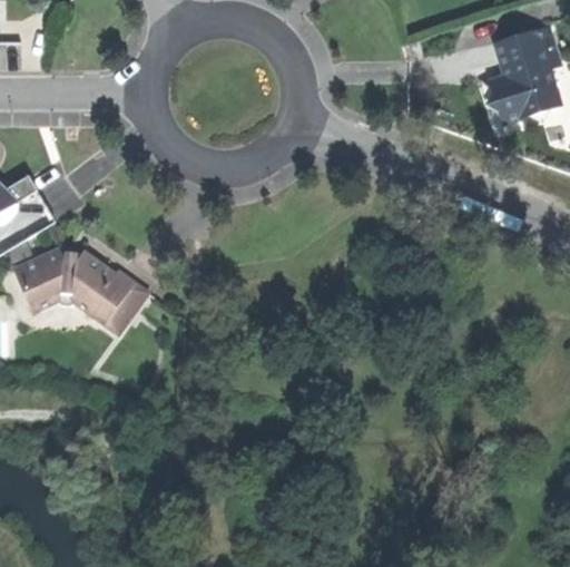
[(498,106),(503,123),(562,103),(548,61),(554,58),(544,26),(493,42),(504,76),(490,80),(498,106)]
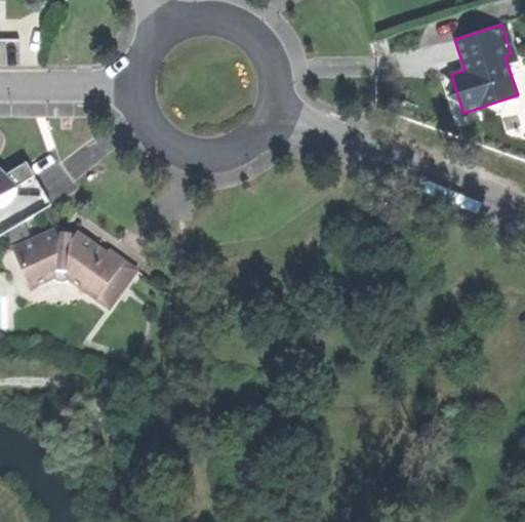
[(524,65),(520,50),(511,53),(505,56),(518,94),(524,91),(524,65)]
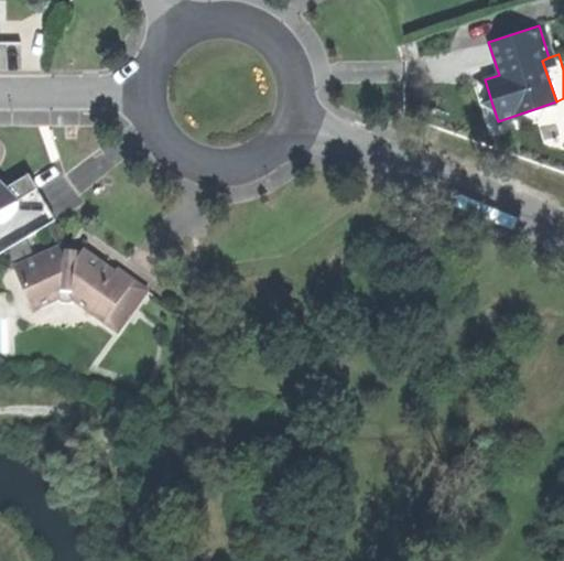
[(0,250),(52,220),(33,191),(36,189),(29,174),(4,186),(0,182),(0,250)]
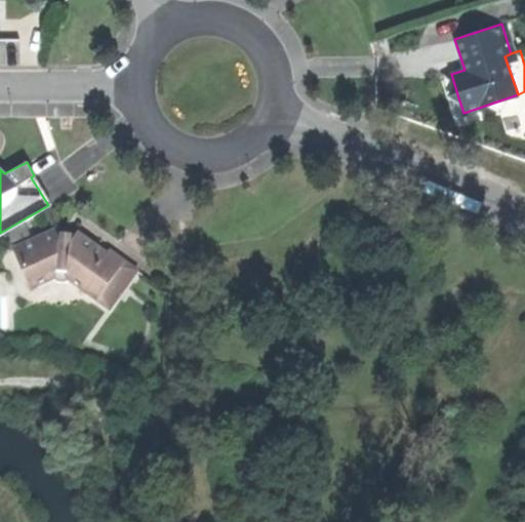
[(74,232),(66,244),(57,242),(52,230),(12,247),(25,275),(43,266),(48,276),(52,283),(63,284),(67,279),(106,306),(131,268),(106,250),(105,252),(89,242),(74,232)]
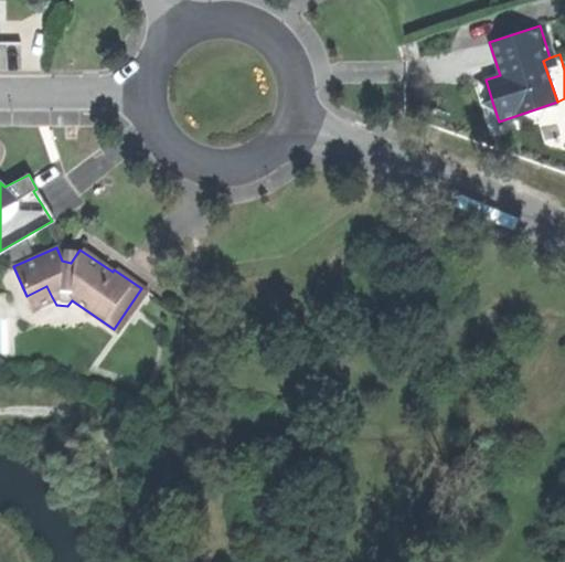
[(31,306),(52,297),(46,286),(27,296),(31,306)]
